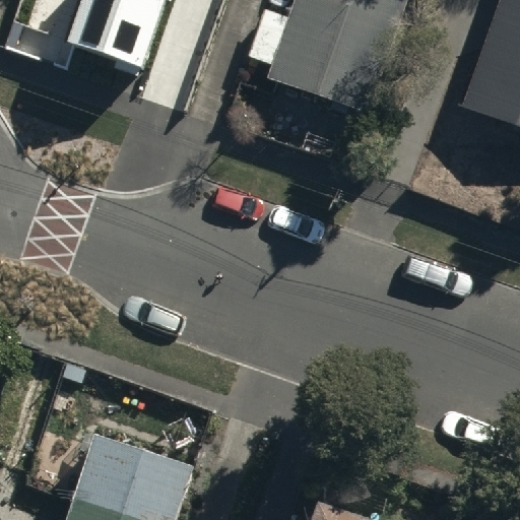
[(84,0),(70,43),(145,67),(167,0),(84,0)]
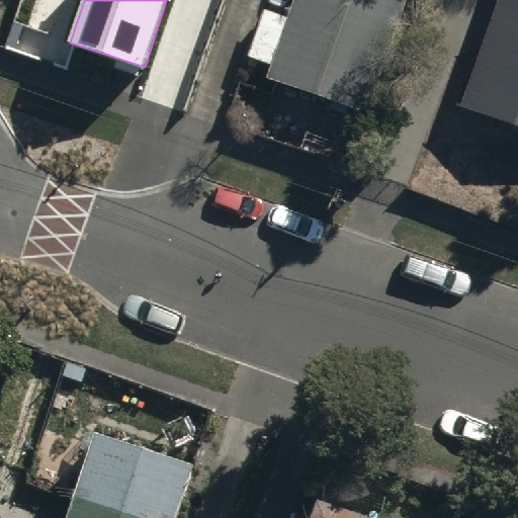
[(288,0),(261,73),(365,112),(407,0),(288,0)]
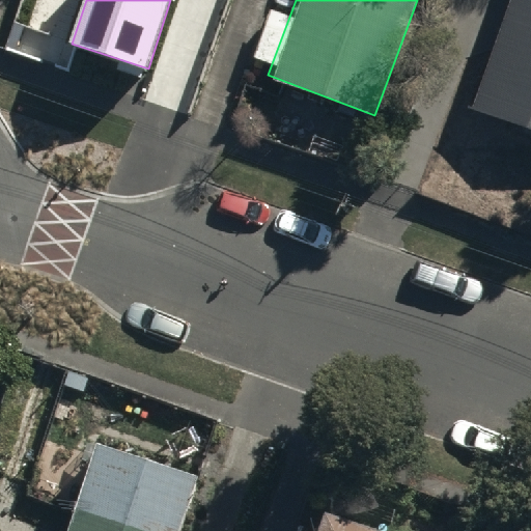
[(530,0),(509,0),(469,110),(530,133),(530,0)]
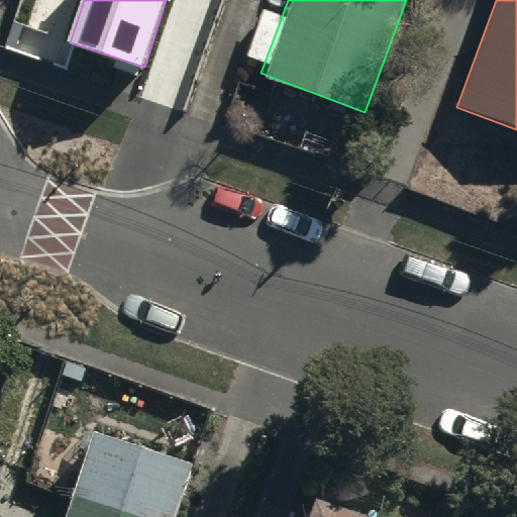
[(176,516),(195,462),(95,430),(66,516),(176,516)]
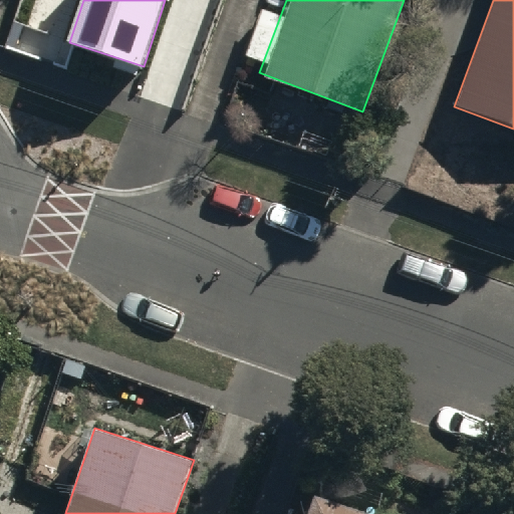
[(368,513),(311,495),(304,513),(368,513)]
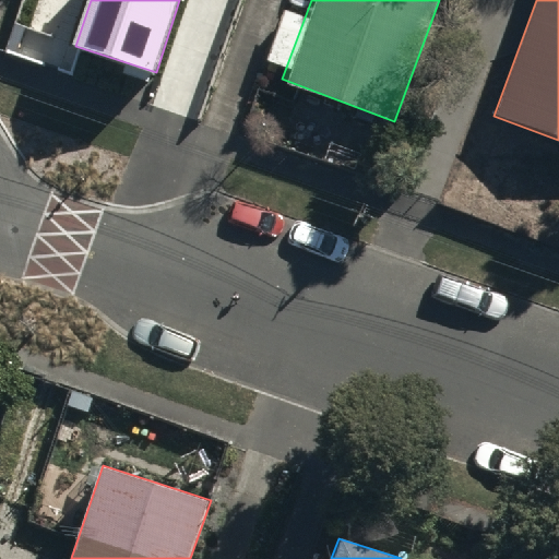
All buildings are outlined.
